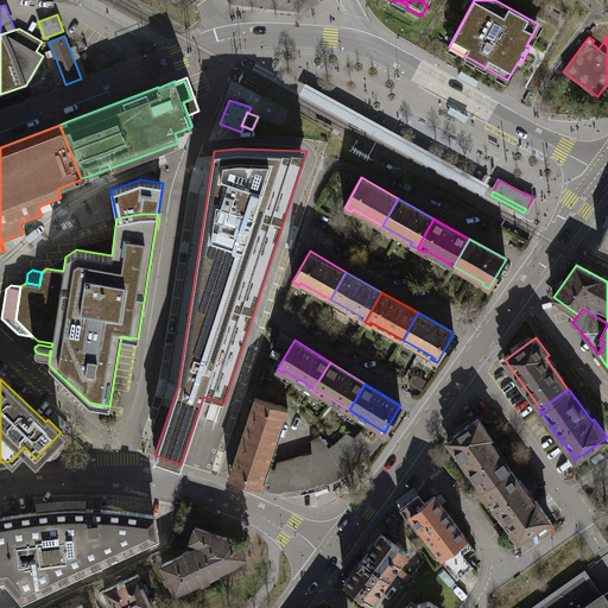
[(255,398),(242,437),(272,447),(283,415),(286,416),(289,409),(255,398)]
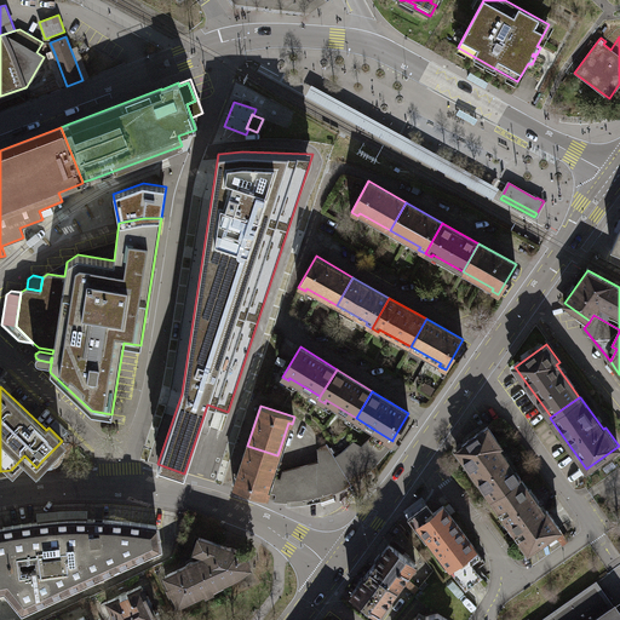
[(488,426),(457,448),(493,499),(522,478),(498,446),(501,445),(488,426)]
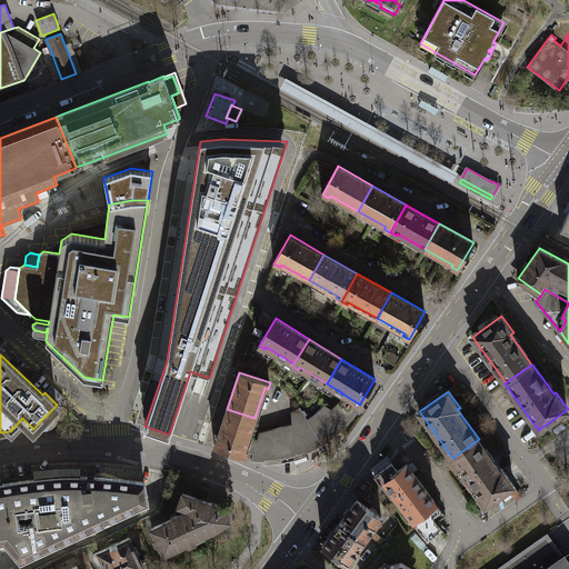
[(308,419),(322,443),(329,439),(336,433),(343,426),(352,417),(362,405),(360,403),(360,405),(346,396),(331,410),(325,406),(318,412),(308,419)]
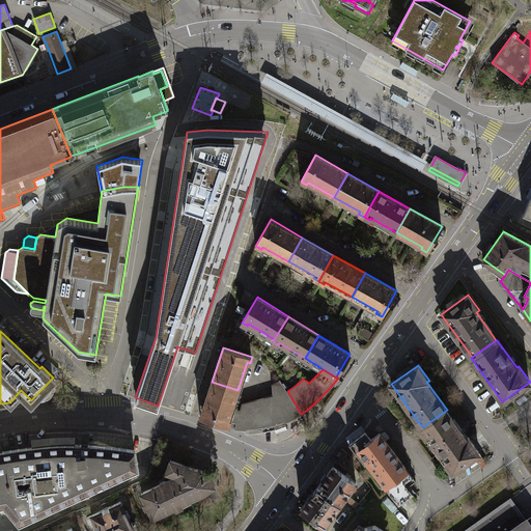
[(295,418),(301,414),(287,391),(280,380),(274,384),(275,395),(243,403),(234,428),(242,429),(248,429),(256,428),(264,428),(272,426),(281,424),(288,420),(295,418)]
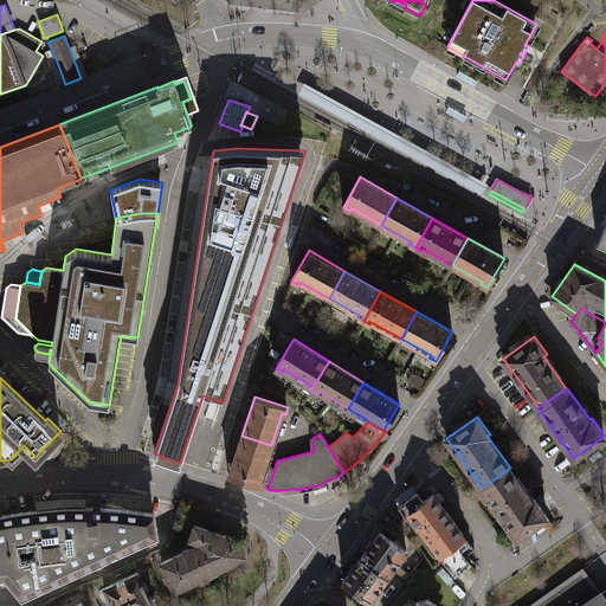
[(63,444),(56,436),(40,451),(49,459),(63,444)]
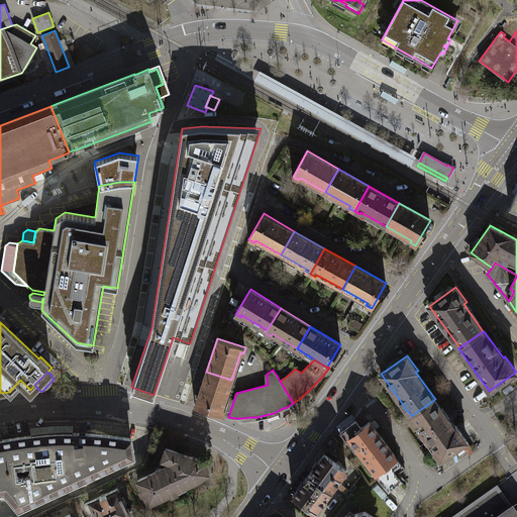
[(222,408),(231,380),(206,372),(195,405),(223,415),(225,409),(222,408)]
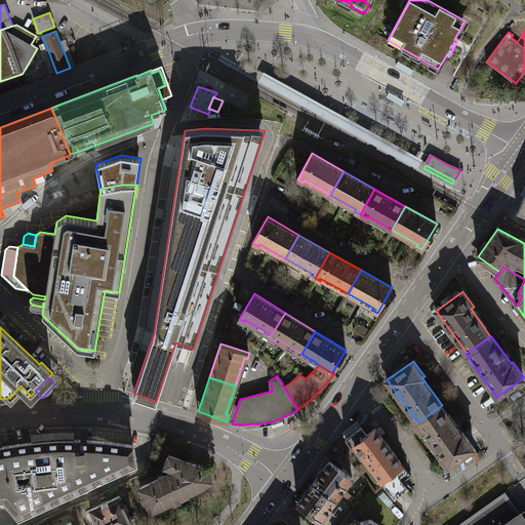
[(442,405),(417,422),(448,466),(474,447),(463,432),(461,433),(442,405)]
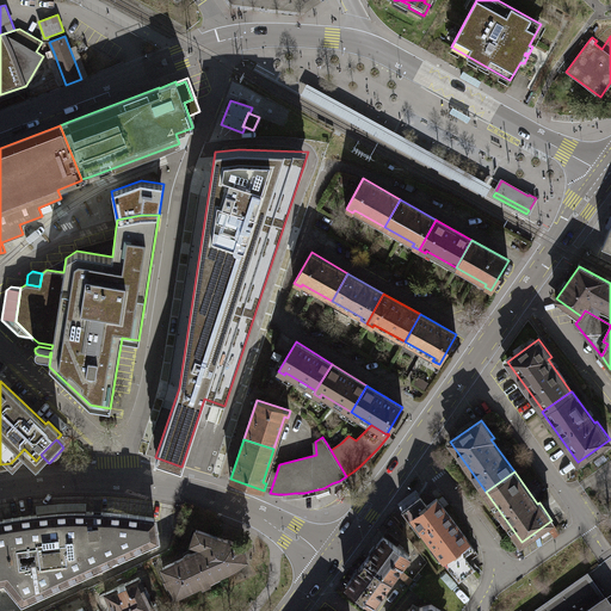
[(413,517),(427,506),(420,497),(402,510),(409,519),(413,517)]
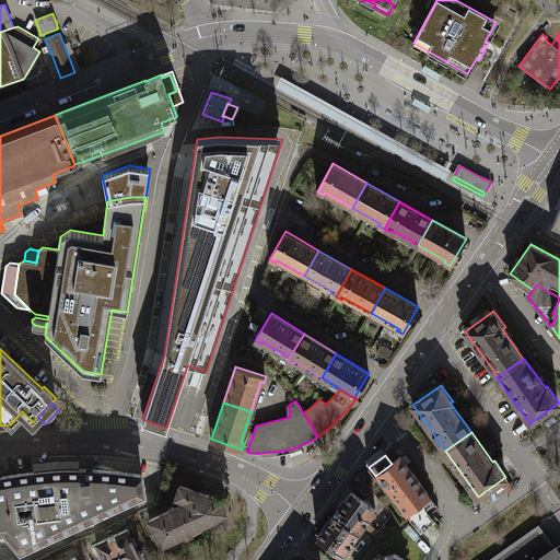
[(439,508),(400,457),(392,464),(378,474),(406,511),(405,512),(421,532),(435,522),(430,514),(439,508)]
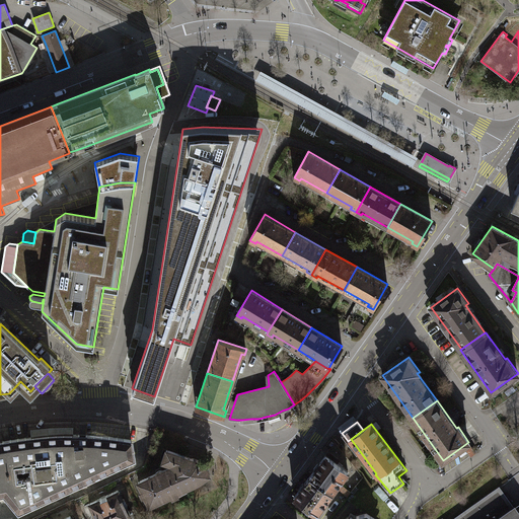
[(41,436),(45,476),(52,494),(134,456),(131,439),(114,437),(99,436),(89,435),(80,435),(71,435),(60,435),(52,435),(41,436)]
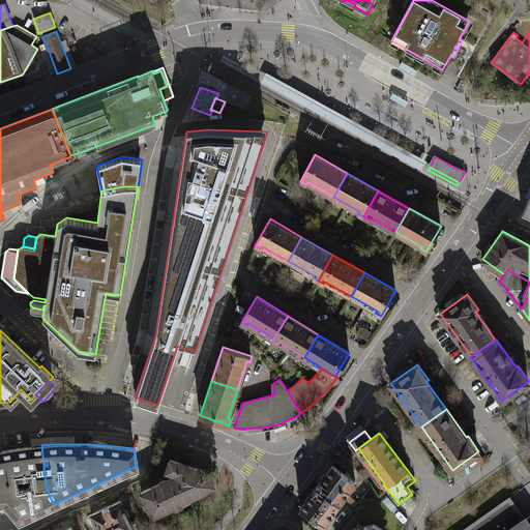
[(17,448),(9,449),(0,450),(0,502),(4,502),(20,520),(53,504),(46,487),(41,445),(31,446),(24,447),(17,448)]
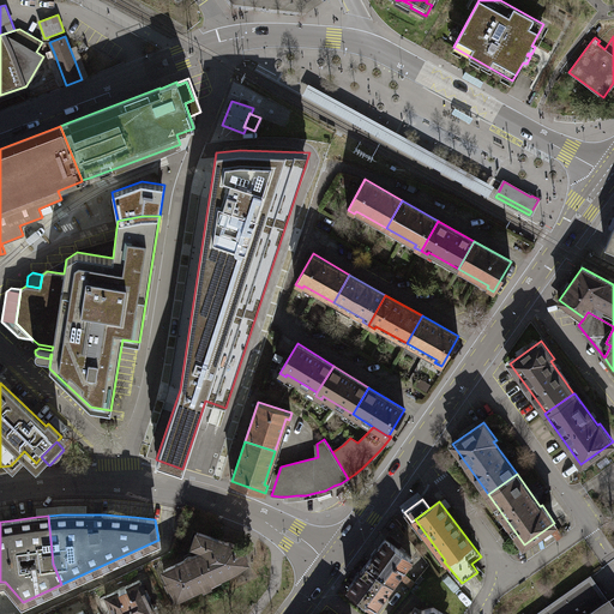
[(204,549),(203,552),(209,566),(203,569),(209,583),(209,582),(218,578),(228,572),(238,567),(247,561),(245,558),(247,555),(242,549),(240,552),(235,545),(197,533),(193,546),(204,549)]
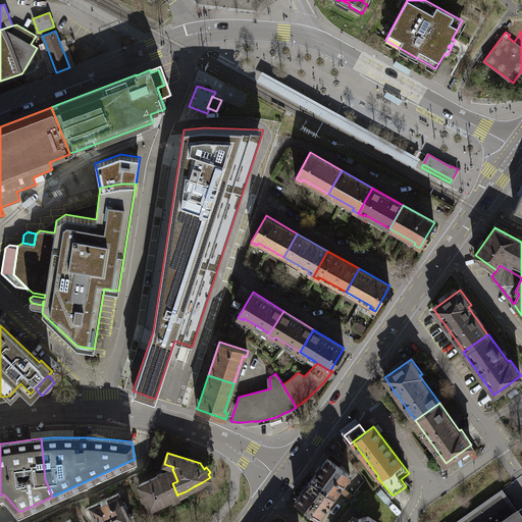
[(312,479),(334,496),(350,474),(336,464),(338,461),(333,457),(331,460),(328,458),(312,479)]
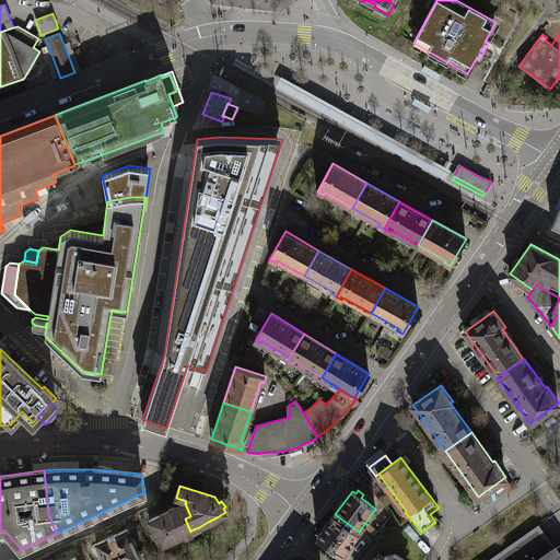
[(185,503),(176,508),(175,508),(173,506),(172,508),(171,508),(170,510),(168,511),(150,520),(154,529),(151,531),(154,536),(156,535),(162,545),(185,534),(186,537),(193,534),(190,531),(190,532),(185,518),(190,516),(185,503)]
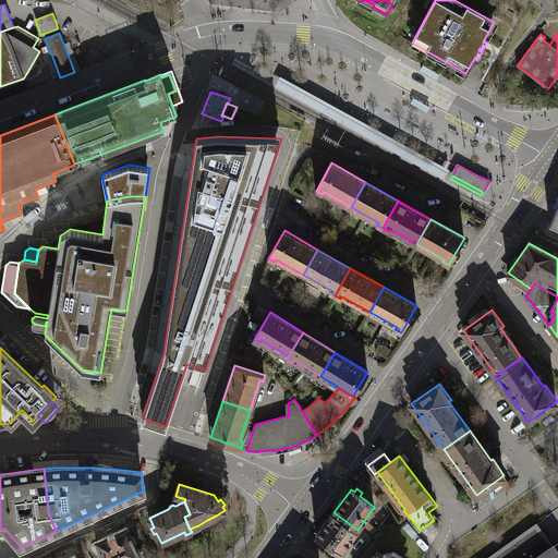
[(358,530),(334,512),(316,534),(340,553),(358,530)]
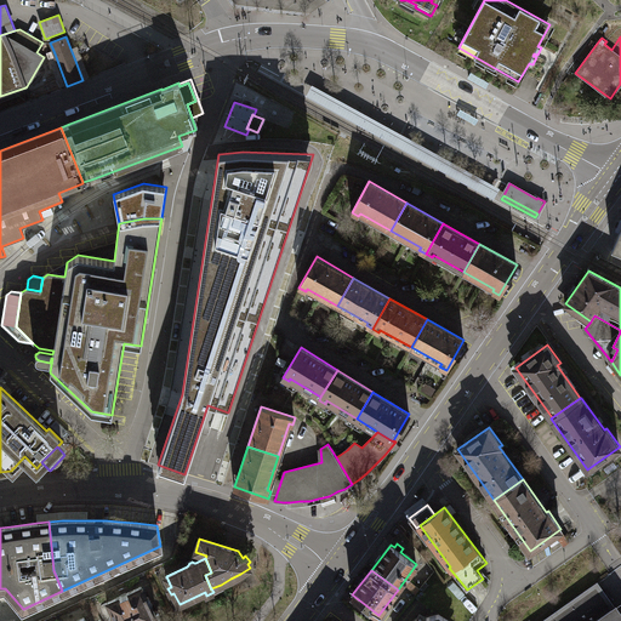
[(620,620),(620,602),(616,607),(614,608),(597,584),(542,620),(620,620)]
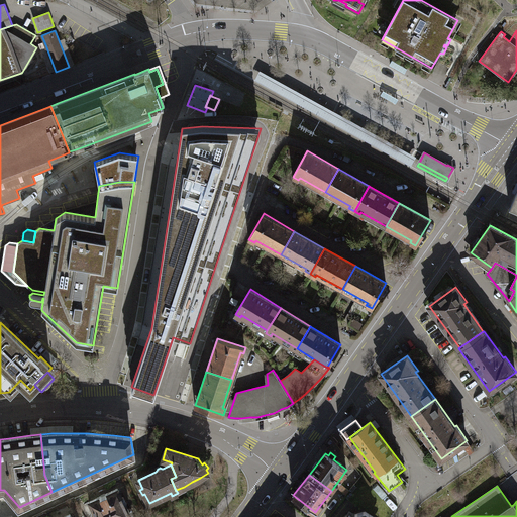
[(117,488),(89,502),(96,516),(124,516),(130,514),(117,488)]
